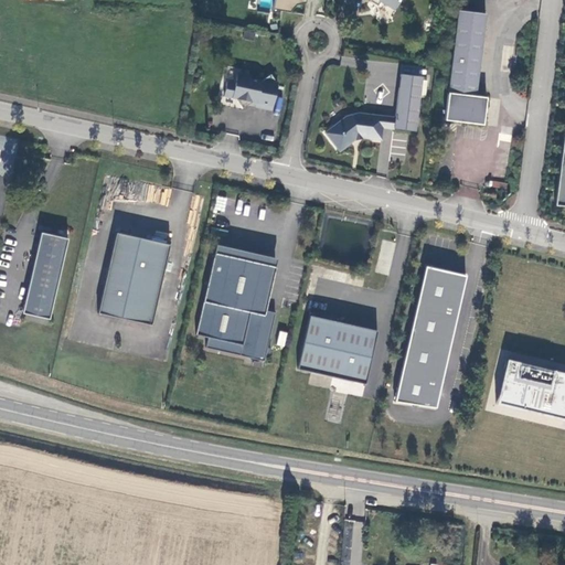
[(275,0),(275,9),(306,12),(306,0),(275,0)]
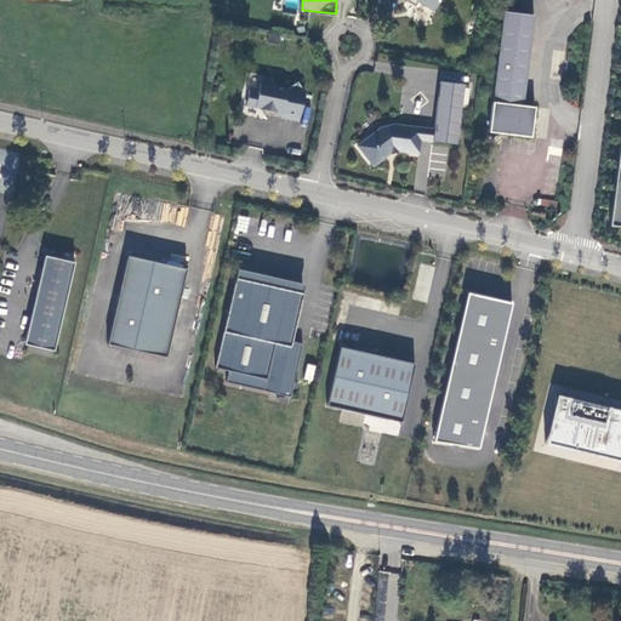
[(433,11),(438,0),(406,0),(405,1),(415,7),(417,3),(419,0),(423,3),(422,4),(433,11)]
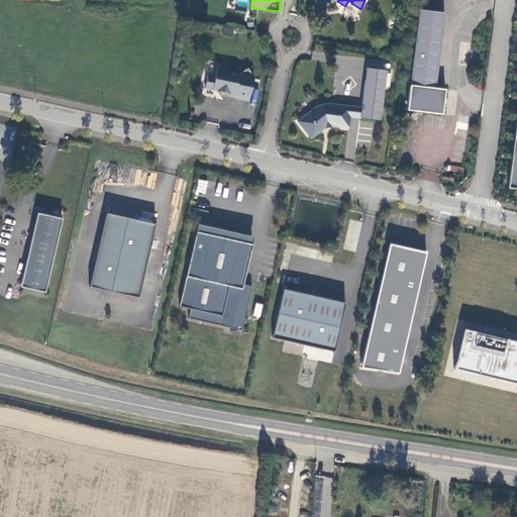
[(419,9),(407,110),(442,114),(445,89),(435,88),(444,12),(419,9)]
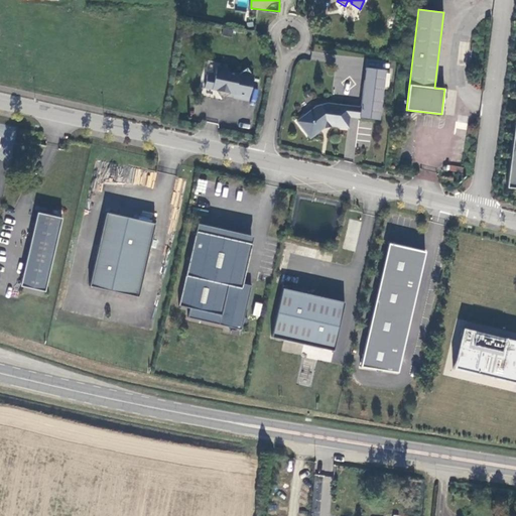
[(233,98),(248,101),(253,78),(247,68),(238,75),(228,72),(229,69),(217,67),(215,77),(207,75),(205,88),(216,90),(221,99),(230,94),(234,94),(233,98)]
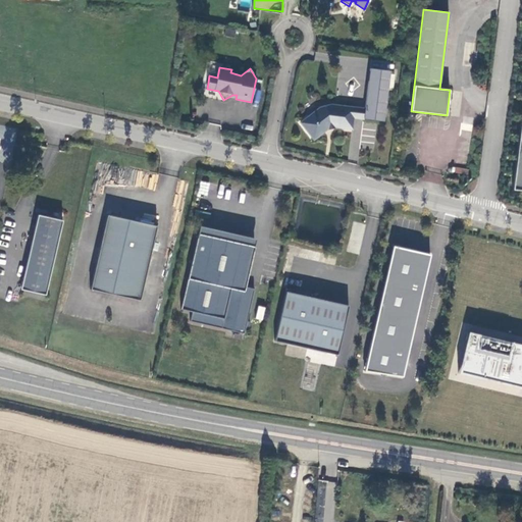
[(389,74),(390,71),(370,68),(365,109),(364,119),(383,121),(387,90),(393,91),(395,75),(389,74)]
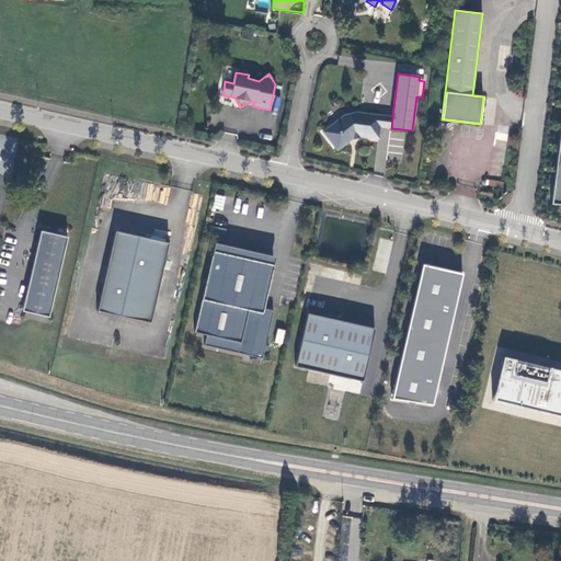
[(380,127),(381,116),(353,112),(345,114),(322,132),(335,148),(340,148),(354,137),(357,136),(376,138),(379,136),(380,127)]
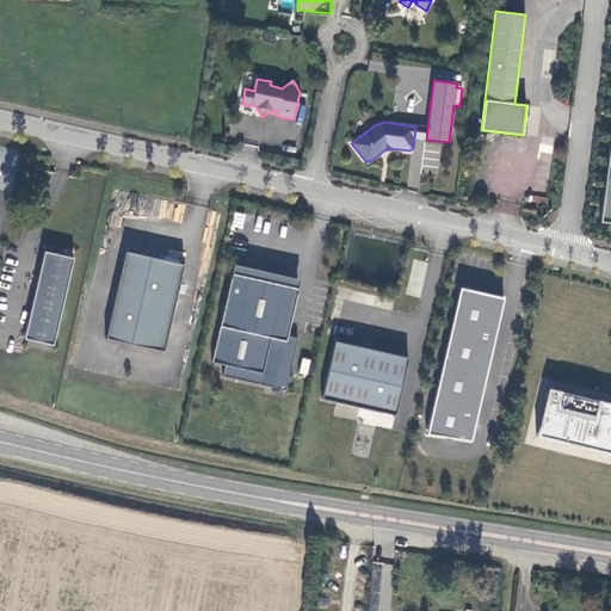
[(427,128),(415,127),(414,139),(426,140),(427,128)]
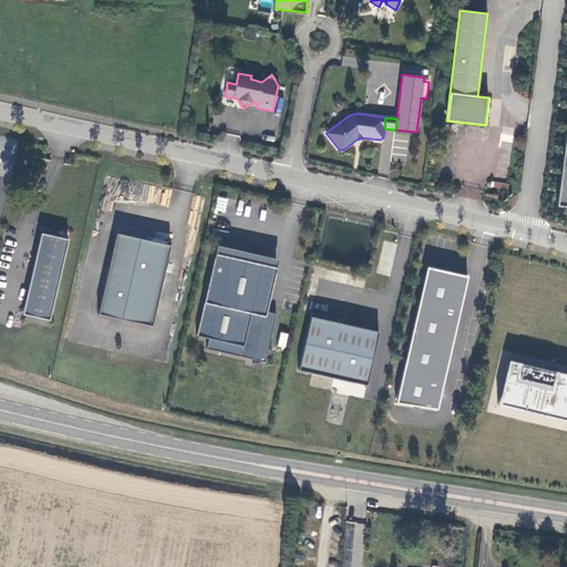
[(566,120),(557,206),(566,207),(566,120)]
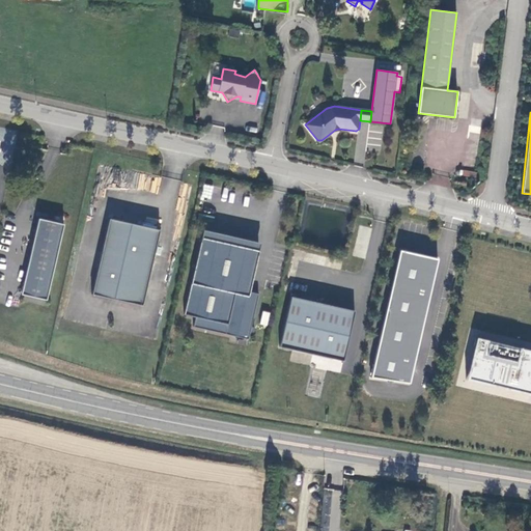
[(381,144),(385,124),(362,120),(356,149),(366,151),(368,142),(381,144)]
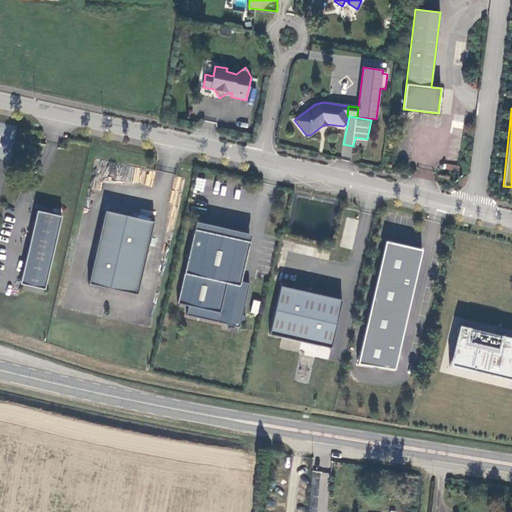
[(21,283),(46,288),(62,215),(37,210),(21,283)]
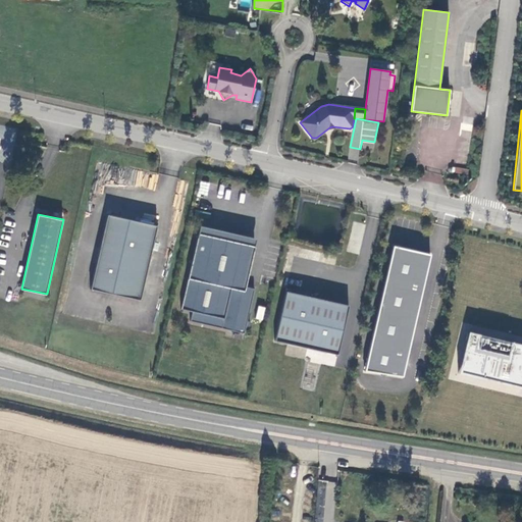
[(119,295),(134,298),(146,238),(153,240),(155,231),(147,230),(149,222),(106,214),(91,289),(112,294),(113,290),(120,292),(119,295)]
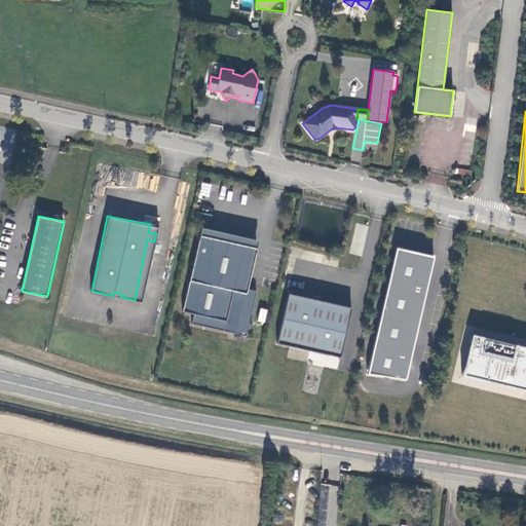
[(156,233),(157,226),(150,224),(148,232),(156,233)]
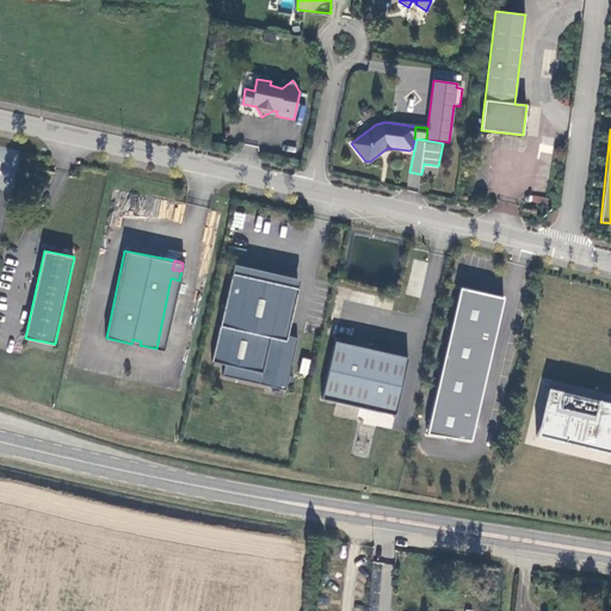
[(296,287),(230,271),(210,360),(224,363),(222,374),(284,388),(296,335),(287,333),(296,287)]
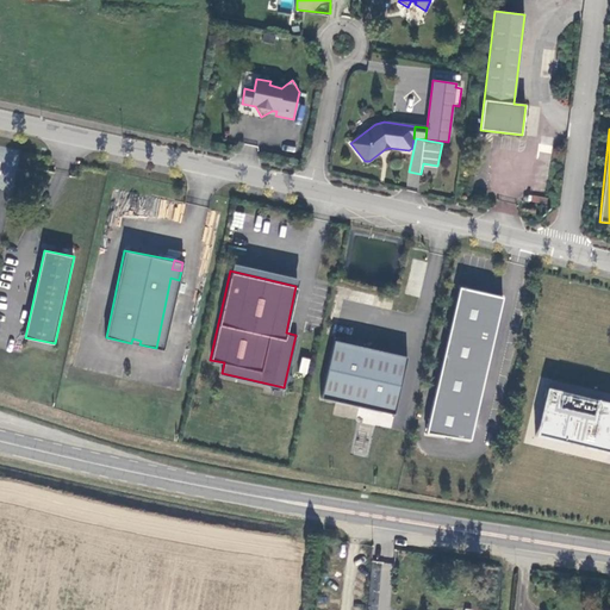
[(165,349),(179,280),(170,278),(156,348),(165,349)]
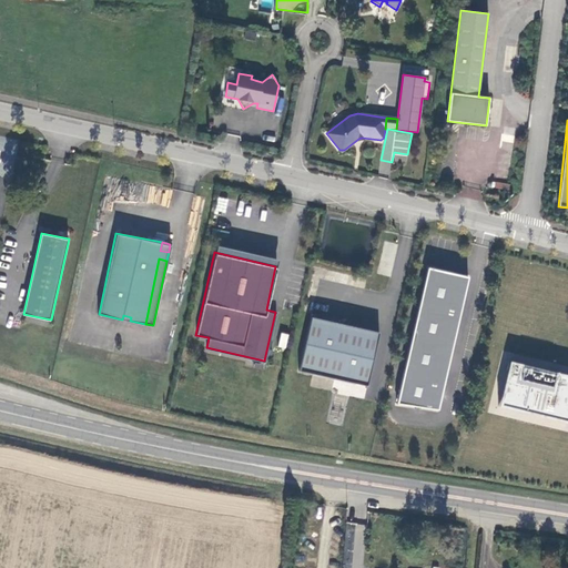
[(427,409),(457,277),(417,267),(386,404),(427,409)]
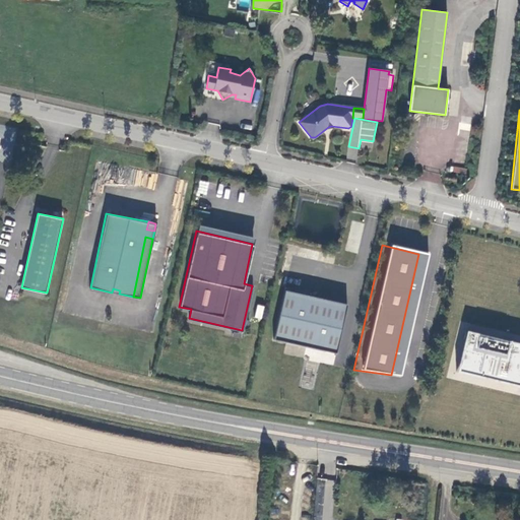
[(284,290),(273,340),(336,353),(347,305),(284,290)]
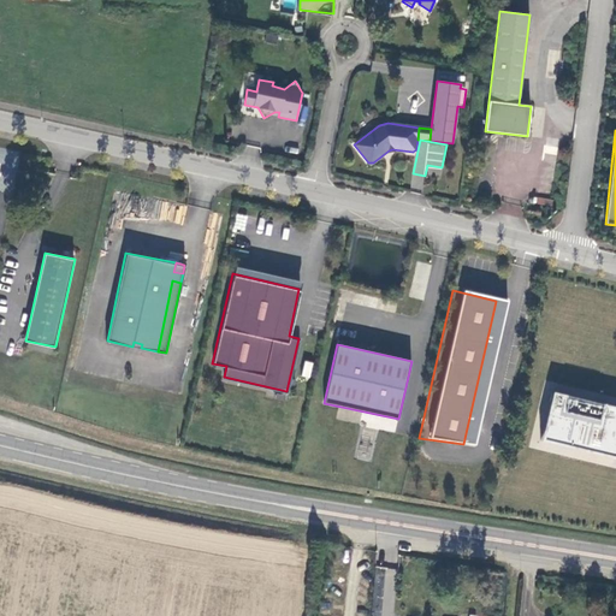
[(302,375),(309,377),(313,362),(304,361),(302,375)]
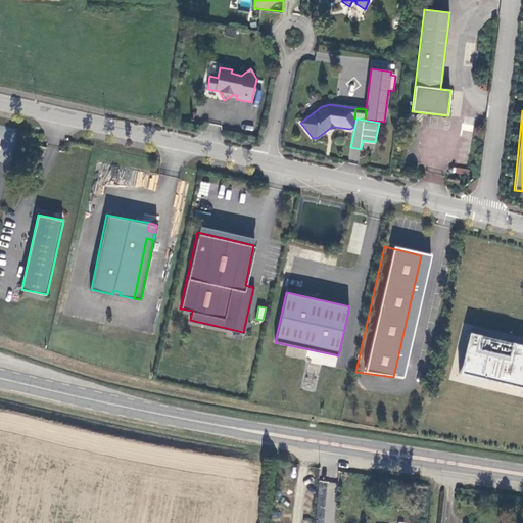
[(522,387),(522,345),(469,332),(459,374),(522,389),(522,387)]
